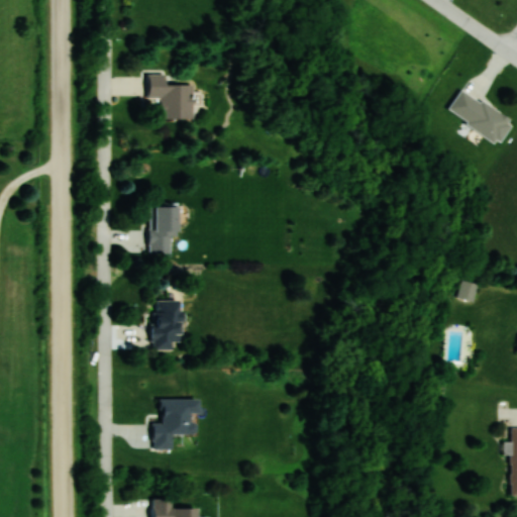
[(160,119),(193,119),(193,85),(164,85),(164,74),(146,73),(146,98),(160,98),(160,119)]
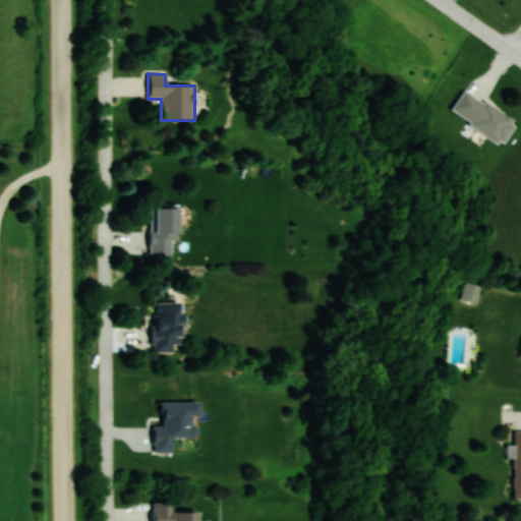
[(500,146),(516,124),(466,89),(450,111),(500,146)]
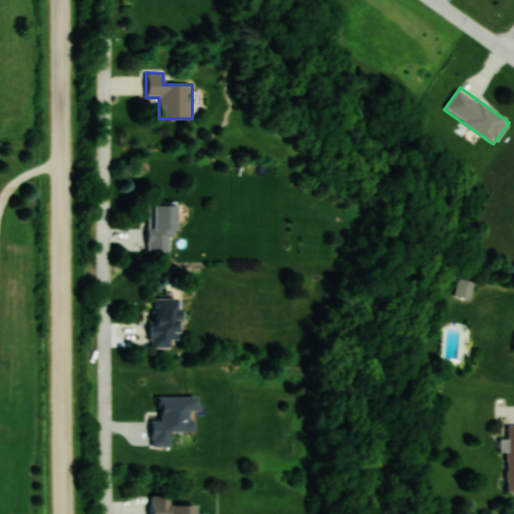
[(148,252),(169,252),(169,235),(176,235),(176,206),(148,206),(148,252)]
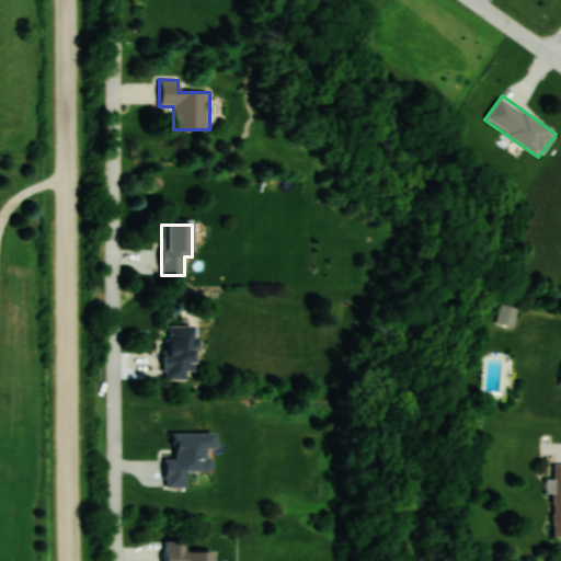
[(512,329),(517,309),(501,305),(495,323),(512,329)]
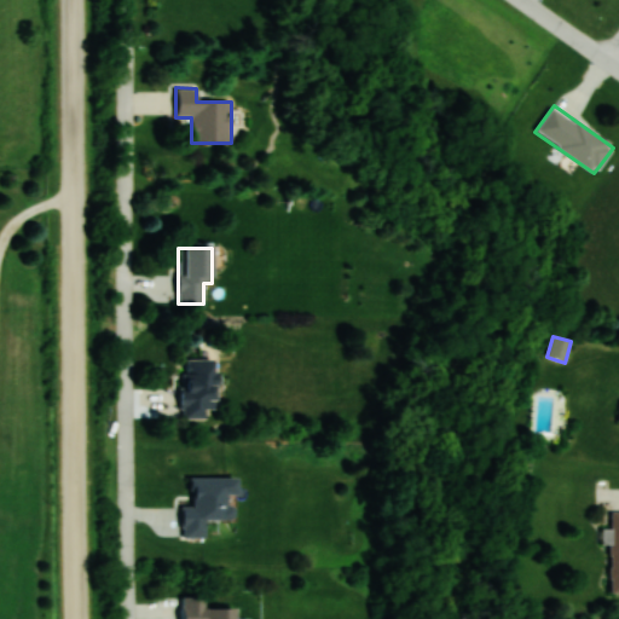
[(207,420),(207,410),(217,410),(218,360),(181,359),(181,420),(207,420)]
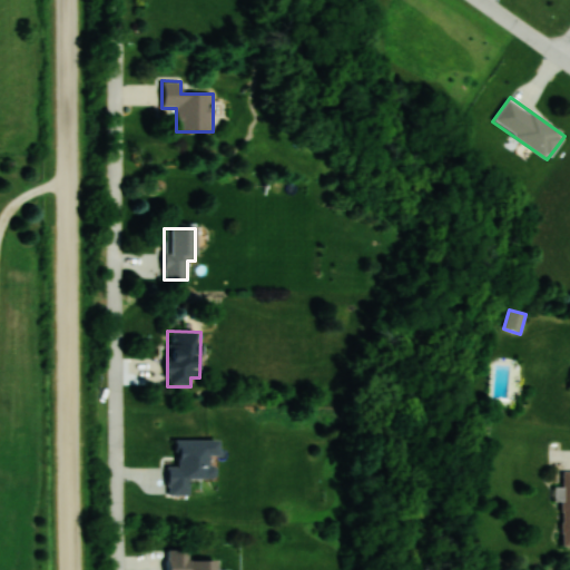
[(217,440),(176,440),(176,465),(168,467),(168,495),(189,495),(189,480),(217,479),(217,440)]
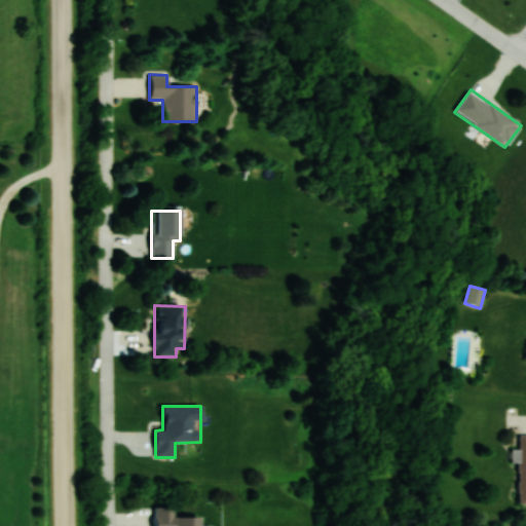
[(201,525),(202,518),(174,518),(174,508),(154,508),(154,525),(201,525)]
